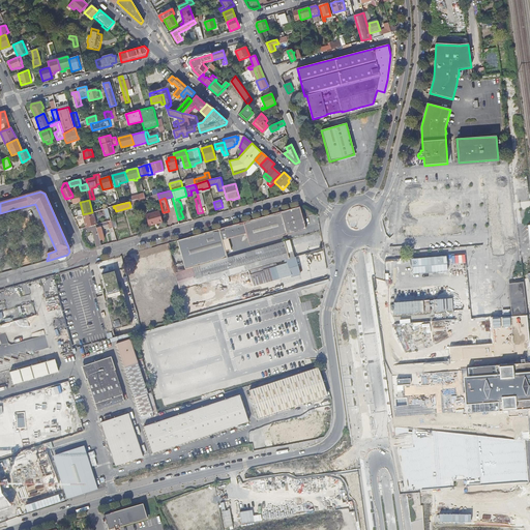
[(16,211),(34,206),(37,214),(39,213),(35,204),(15,209),(16,211)]
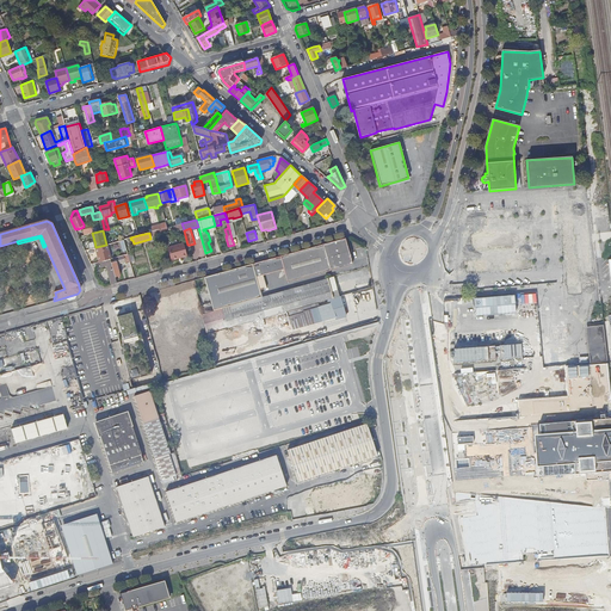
[(353,265),(346,239),(253,264),(204,278),(214,310),(222,308),(263,297),(260,290),(257,277),(264,275),(285,269),(289,282),(353,265)]
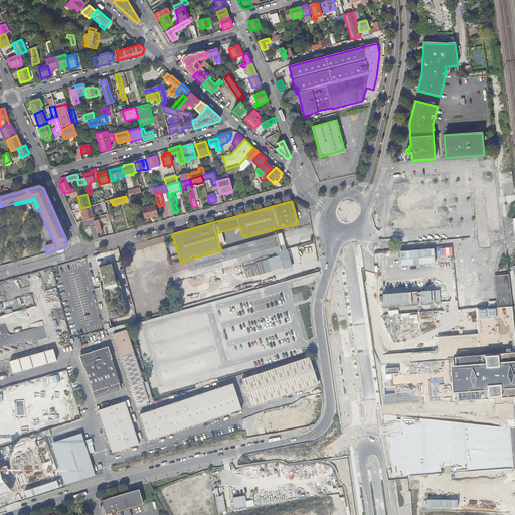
[(106,207),(105,202),(102,203),(99,204),(100,207),(102,206),(103,209),(105,215),(108,214),(108,212),(106,207)]
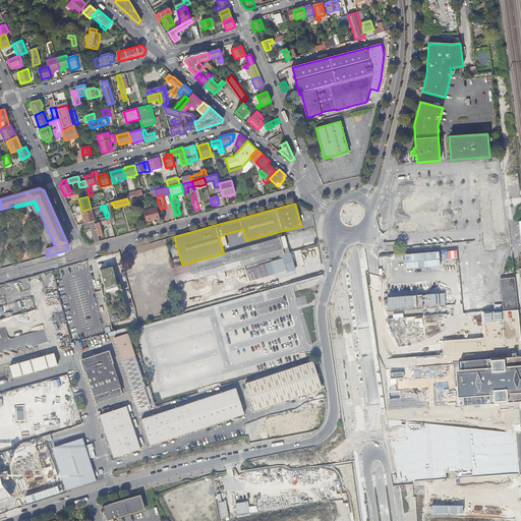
[(157,208),(143,211),(147,221),(155,219),(155,220),(160,219),(157,208)]
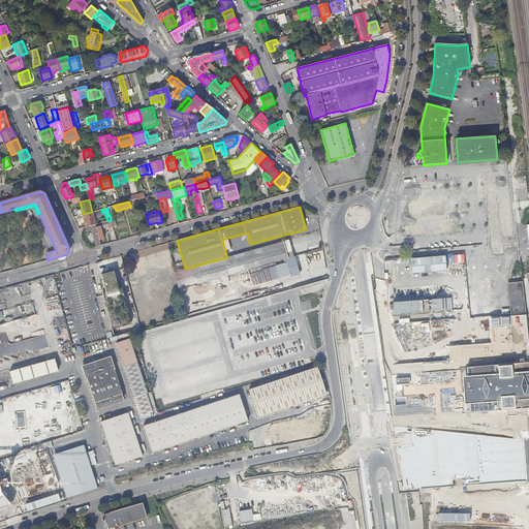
[(83,214),(87,227),(95,224),(96,224),(93,212),(92,212),(83,214)]
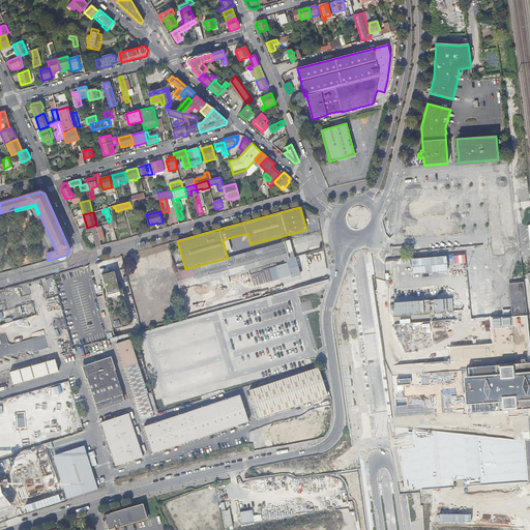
[(111,221),(108,222),(96,225),(95,225),(100,240),(105,239),(101,229),(109,227),(109,229),(113,228),(112,222),(111,221)]
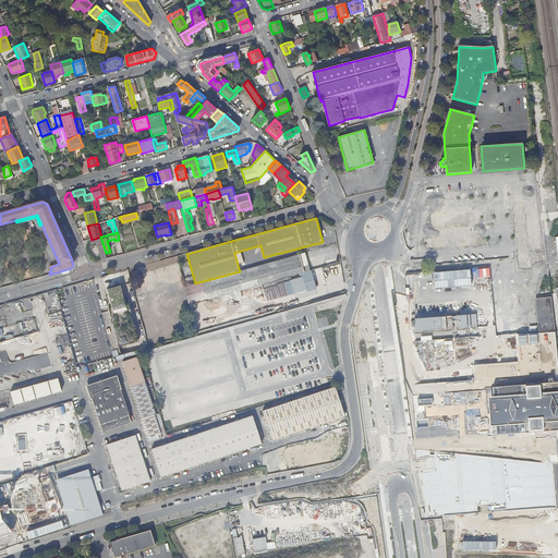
[(106,253),(100,237),(92,240),(83,242),(87,251),(89,250),(88,247),(94,246),(93,242),(97,241),(102,261),(107,258),(106,253)]
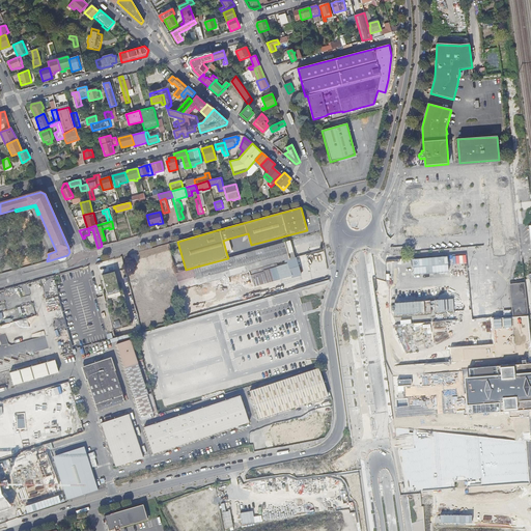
[(232,250),(229,239),(223,241),(226,252),(232,250)]
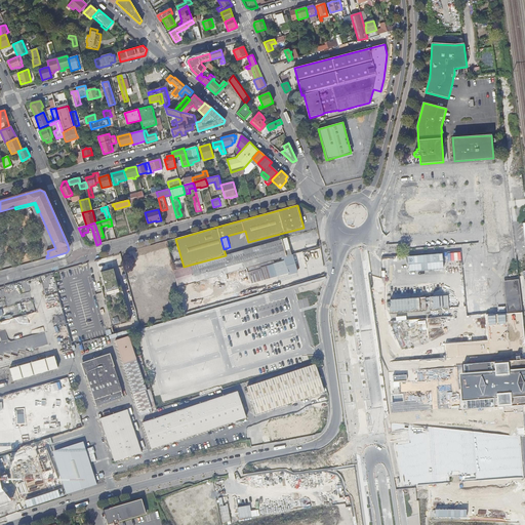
[(191,265),(193,271),(283,245),(281,239),(226,255),(191,265)]
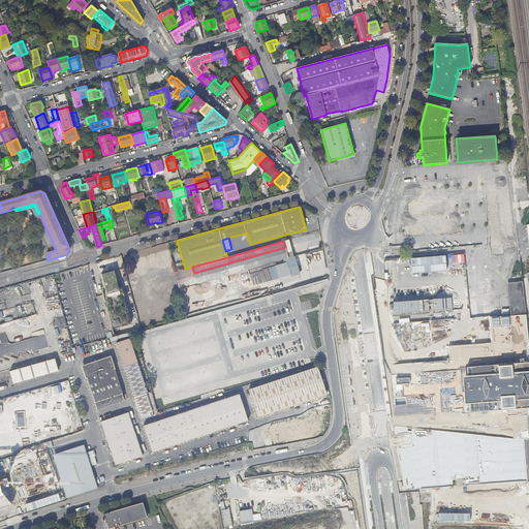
[(285,247),(194,273),(197,284),(293,257),(292,252),(287,253),(285,247)]
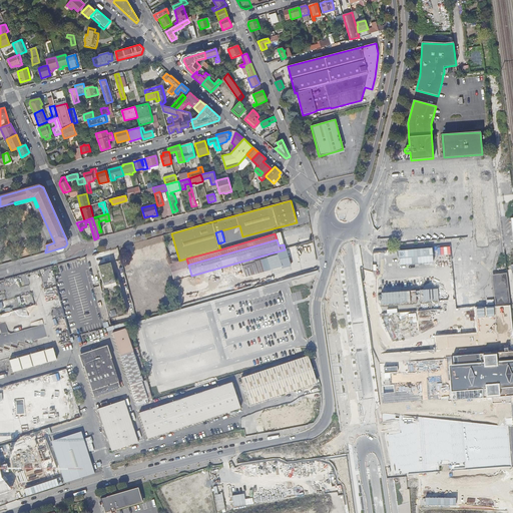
[(280,251),(285,268),(291,266),(287,250),(280,251)]
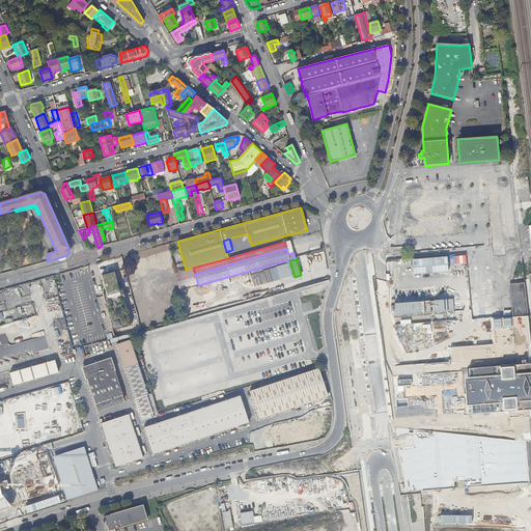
[(264,272),(288,264),(287,261),(245,273),(246,278),(264,273),(264,272)]
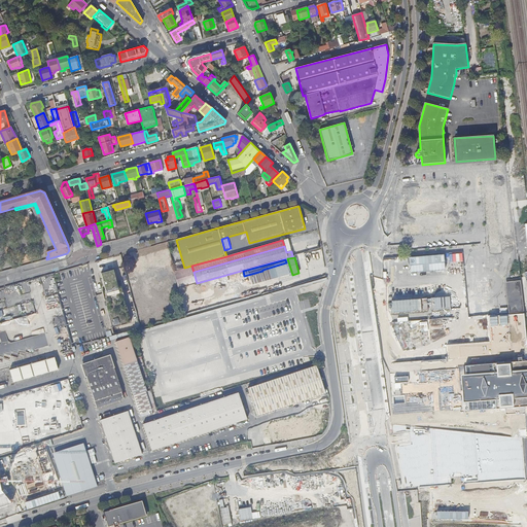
[(262,271),(244,276),(247,286),(290,275),(286,262),(262,270),(262,271)]
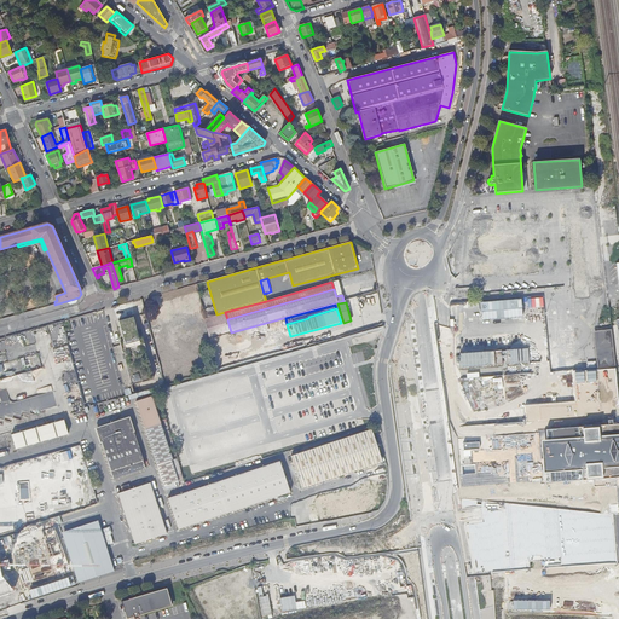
[(204,318),(209,339),(221,335),(220,333),(217,334),(217,333),(213,316),(204,318)]
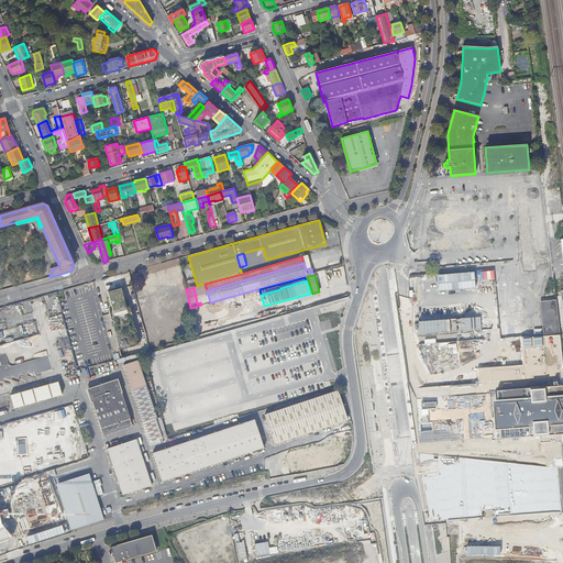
[(109,311),(120,351),(140,345),(129,306),(125,307),(121,288),(108,293),(112,310),(109,311)]
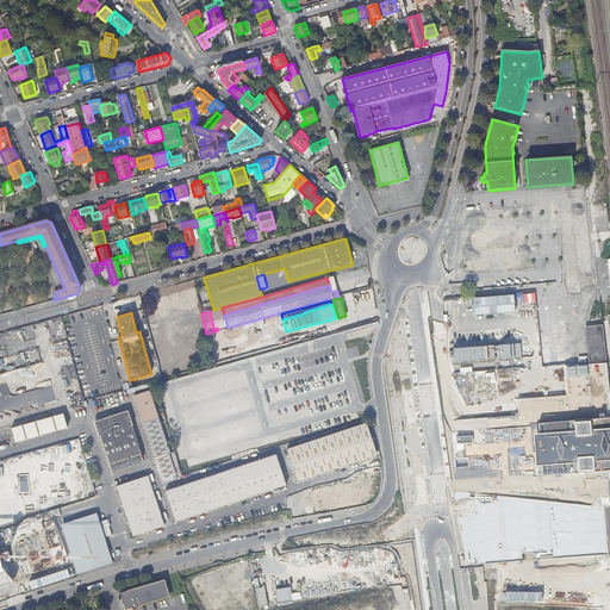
[(589,363),(589,365),(605,362),(604,354),(604,350),(604,346),(602,325),(584,328),(584,330),(585,335),(586,348),(587,352),(587,355),(589,363)]
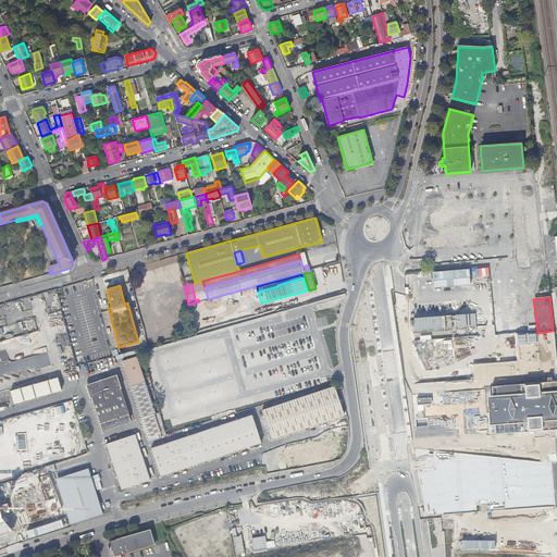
[(1,346),(0,364),(0,363),(0,381),(1,381),(9,379),(13,379),(13,362),(17,374),(21,373),(21,370),(25,369),(25,359),(22,359),(15,361),(10,360),(8,355),(7,355),(8,343),(13,342),(16,356),(17,347),(27,345),(27,338),(26,334),(4,341),(4,346),(1,346)]
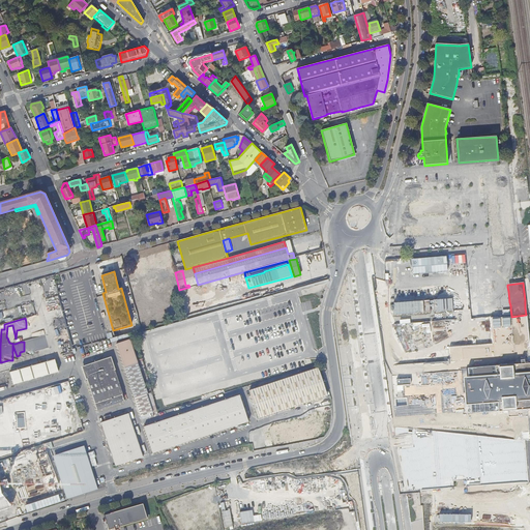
[(130,340),(116,344),(141,417),(150,414),(153,413),(147,395),(148,394),(130,340)]
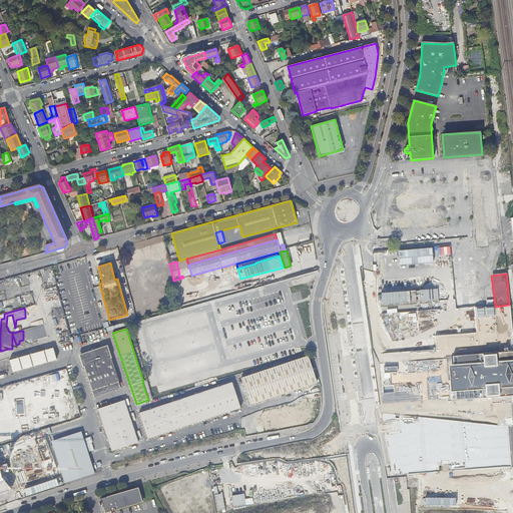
[(106,347),(80,356),(94,397),(120,389),(106,347)]
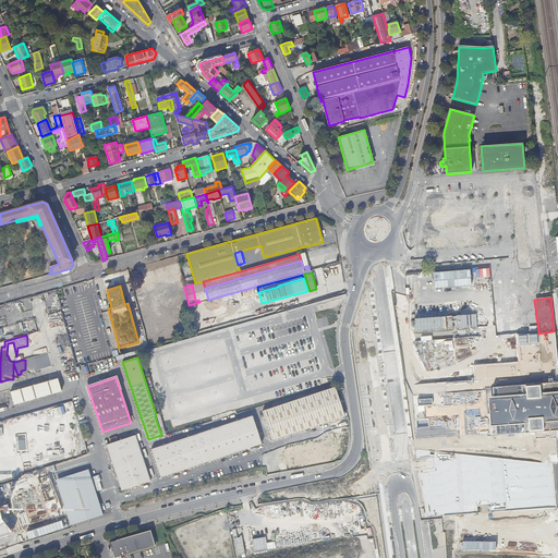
[(58,378),(11,391),(14,405),(62,391),(58,378)]
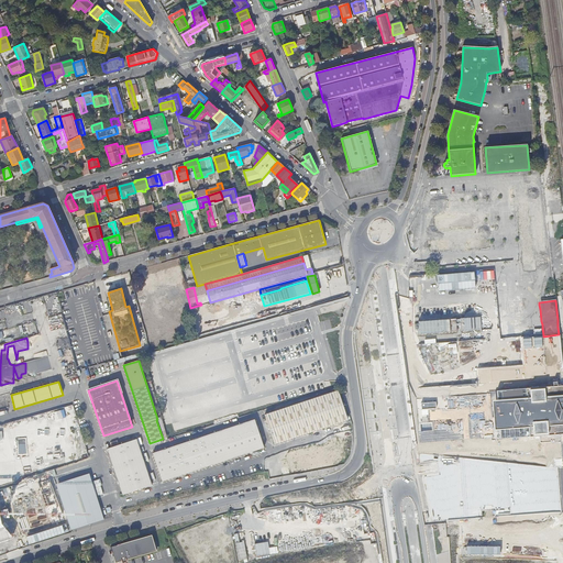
[(489,394),(417,399),(420,442),(492,437),(493,440),(562,433),(562,385),(489,392),(489,394)]
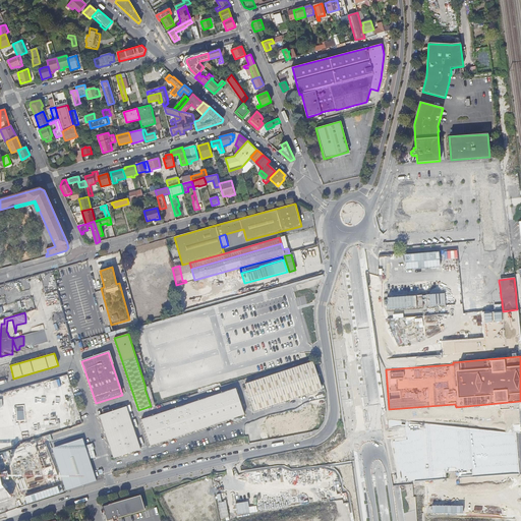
[(313,362),(246,385),(254,412),(323,390),(313,362)]
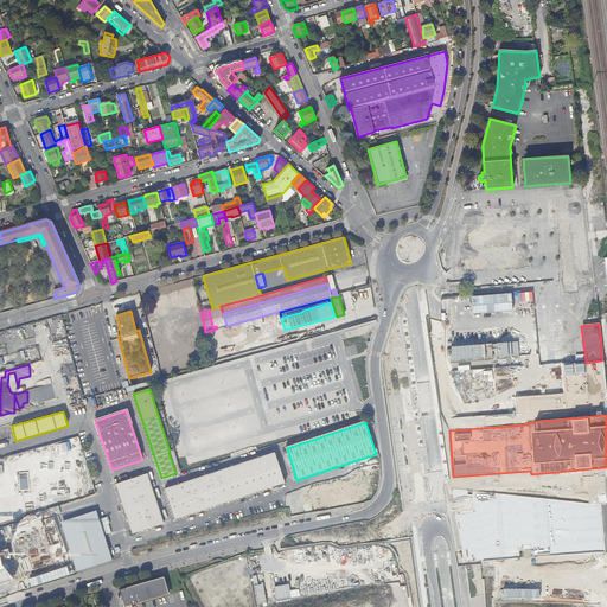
[(168,453),(176,473),(180,471),(174,451),(170,452),(168,453)]
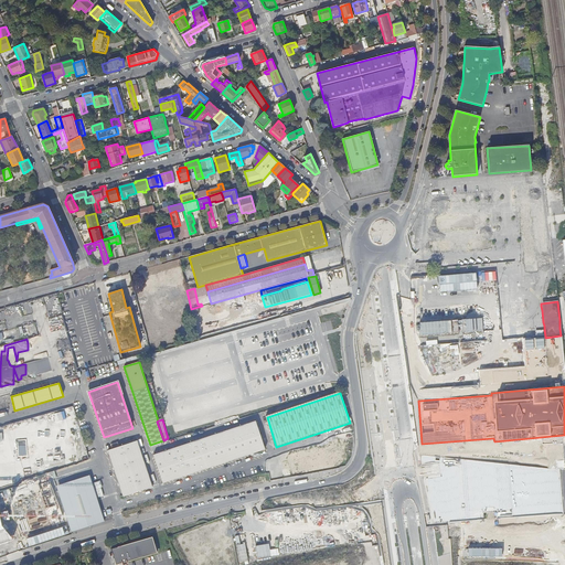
[(256,422),(155,455),(163,484),(266,450),(256,422)]
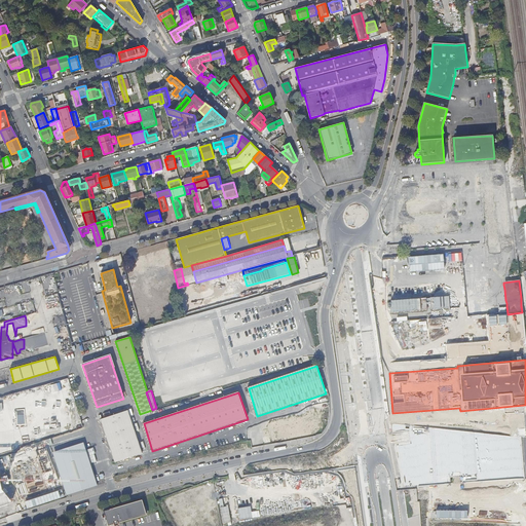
[(143,454),(128,411),(101,419),(115,462),(143,454)]
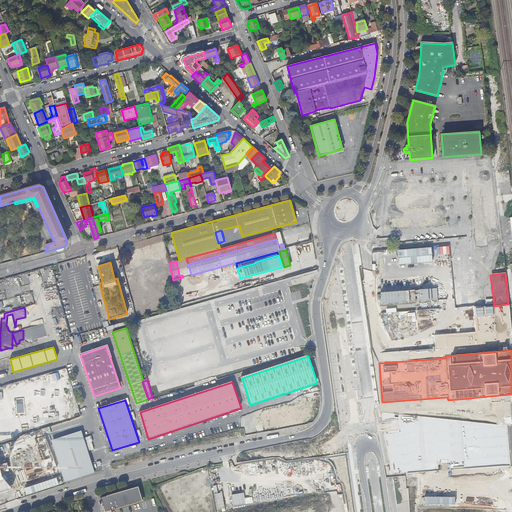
[(263,409),(261,413),(257,418),(256,420),(257,421),(262,424),(264,432),(270,431),(270,429),(275,428),(275,430),(277,430),(282,429),(281,427),(286,426),(286,428),(291,427),(291,426),(293,426),(292,425),(297,424),(297,425),(304,424),(303,422),(306,422),(304,409),(302,401),(301,401),(300,402),(289,404),(288,404),(282,405),(282,406),(281,406),(263,409)]
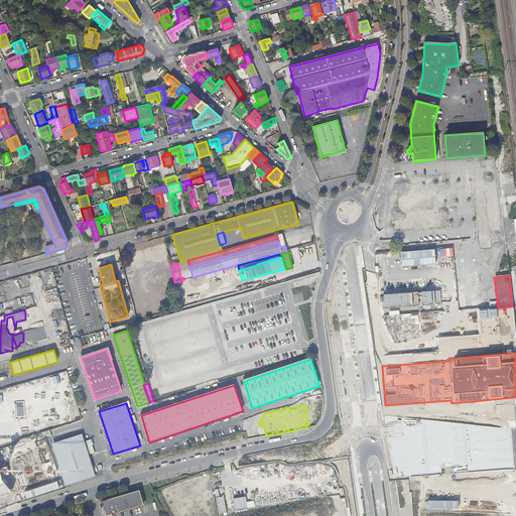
[(18,428),(27,428),(27,415),(18,415),(18,428)]
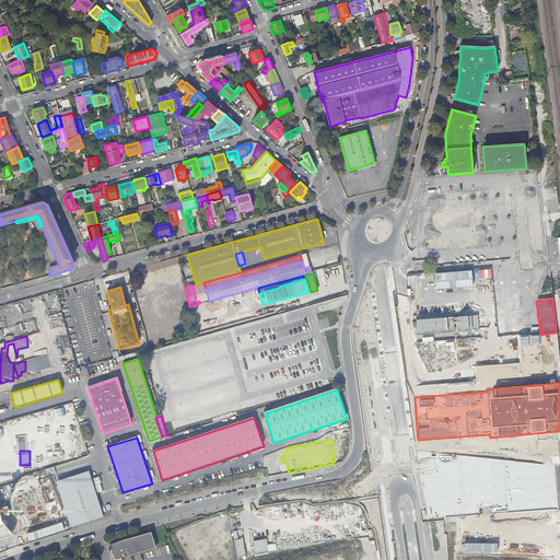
[(56,481),(70,527),(104,516),(89,470),(56,481)]
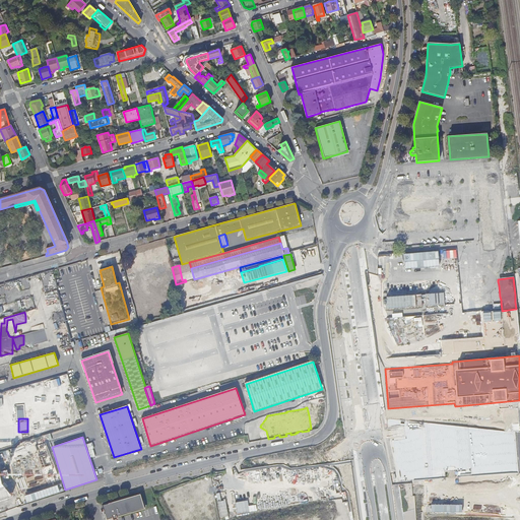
[(228,500),(221,500),(221,493),(219,493),(219,516),(228,516),(228,500)]
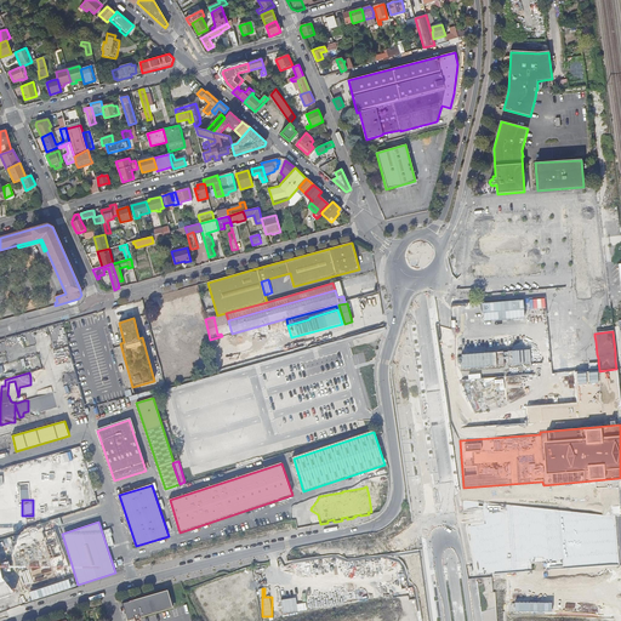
[(167,591),(123,603),(126,620),(134,619),(134,620),(136,620),(140,620),(140,617),(172,608),(167,591)]
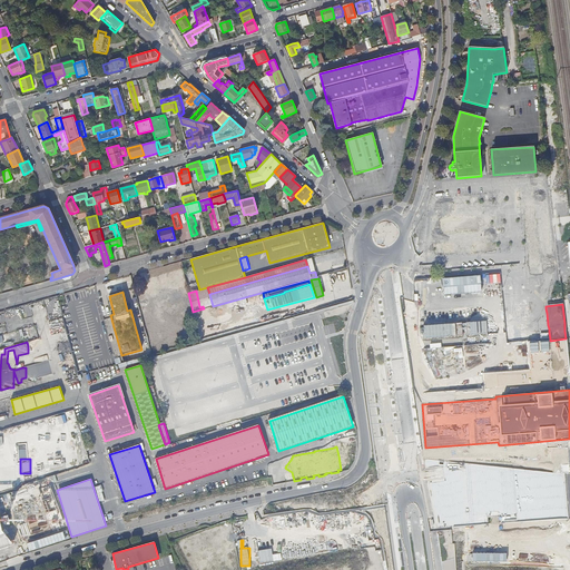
[(258,550),(261,562),(274,560),(272,548),(258,550)]
